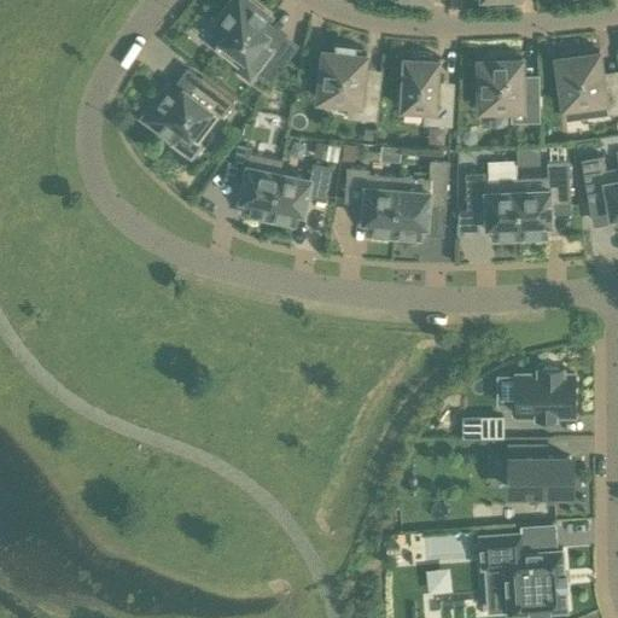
[(254,77),(277,48),(264,39),(268,33),(263,29),(272,17),(249,0),(232,0),(215,23),(226,31),(214,47),(254,77)]
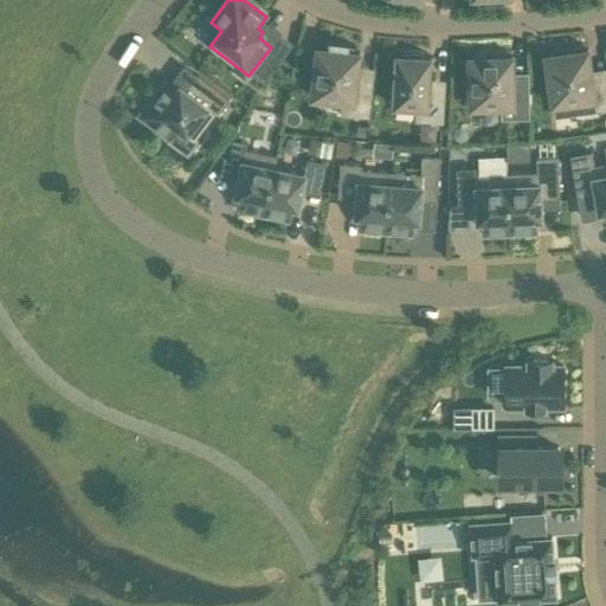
[(354,52),(355,46),(323,43),(322,49),(317,49),(311,97),(342,101),(341,115),(369,117),(373,86),(371,86),(371,90),(355,89),(360,53),(354,52)]
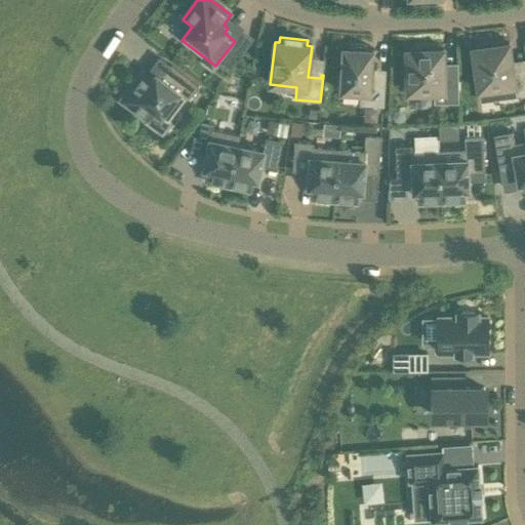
[(497,87),(499,99),(524,95),(524,72),(514,74),(509,43),(505,43),(503,38),(477,42),(477,47),(473,48),(479,90),(497,87)]
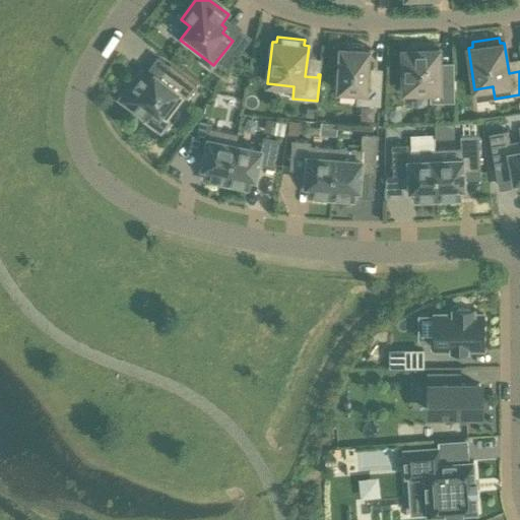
[(435,49),(435,43),(407,44),(407,49),(403,49),(404,91),(430,90),(430,103),(455,102),(454,72),(453,72),(453,75),(440,75),(439,48),(435,49)]
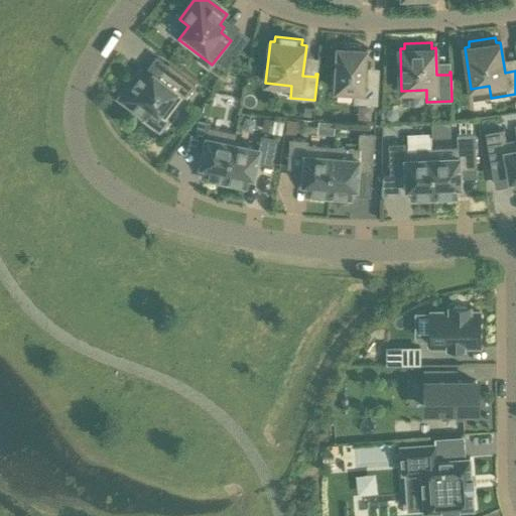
[(362,49),(364,45),(358,43),(353,43),(347,43),(342,44),(343,48),(339,47),(336,90),(354,91),(354,104),(378,105),(379,78),(378,78),(378,81),(365,80),(367,49),(362,49)]
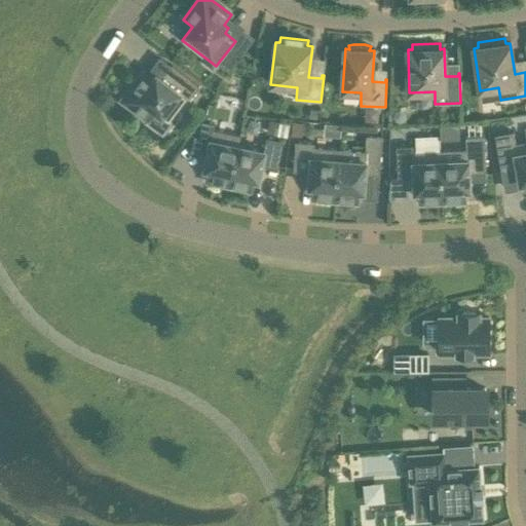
[(199,86),(172,65),(161,78),(156,74),(153,79),(143,72),(121,101),(148,120),(161,130),(168,120),(185,99),(188,101),(199,86)]
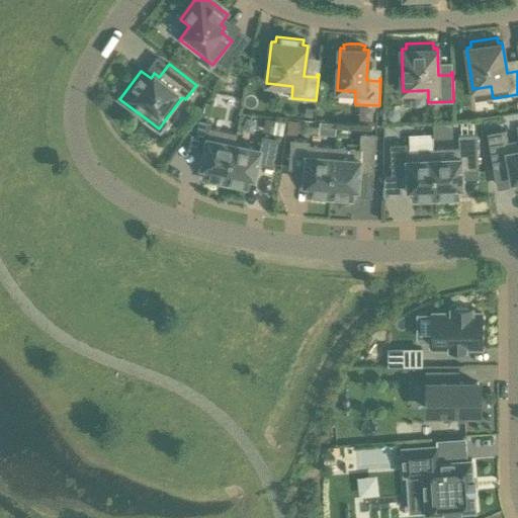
[(265,115),(262,127),(277,133),(280,119),(265,115)]
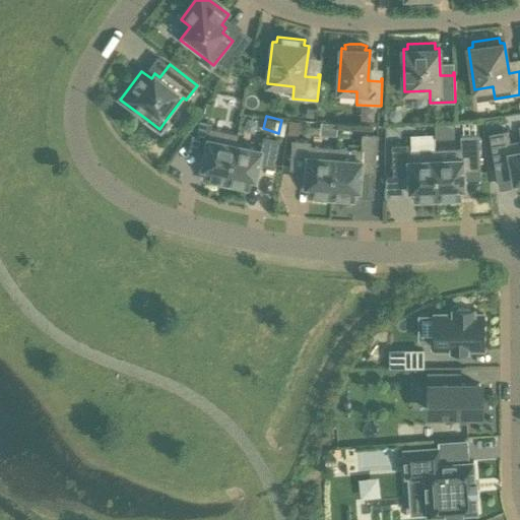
[(235,143),(236,143),(238,134),(211,128),(212,123),(200,120),(197,135),(193,135),(190,149),(205,152),(202,167),(206,168),(204,179),(226,184),(235,143)]
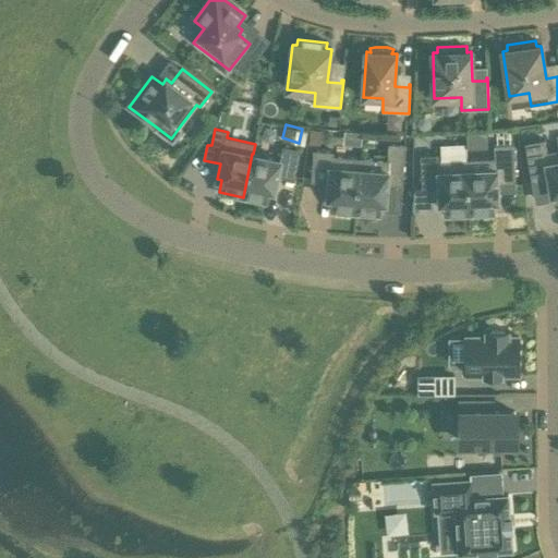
[(320,144),(322,130),(311,129),(310,143),(320,144)]
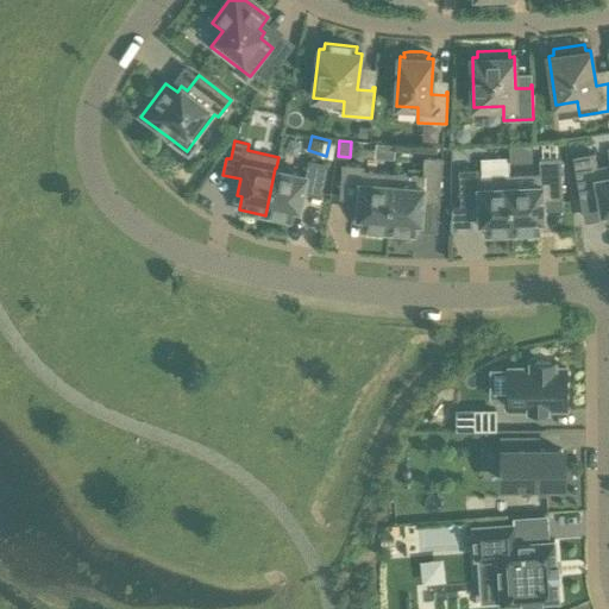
[(608,163),(597,165),(595,152),(573,156),(581,199),(600,195),(602,212),(608,211),(608,219),(608,163)]
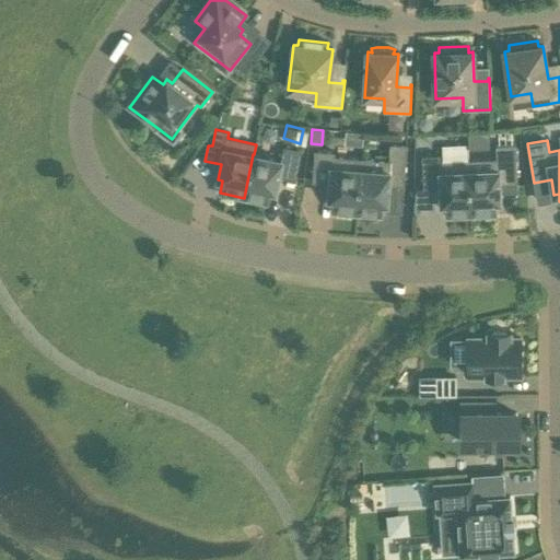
[(361,159),(357,213),(381,216),(382,202),(387,203),(388,187),(404,189),(408,146),(391,143),(389,161),(361,159)]
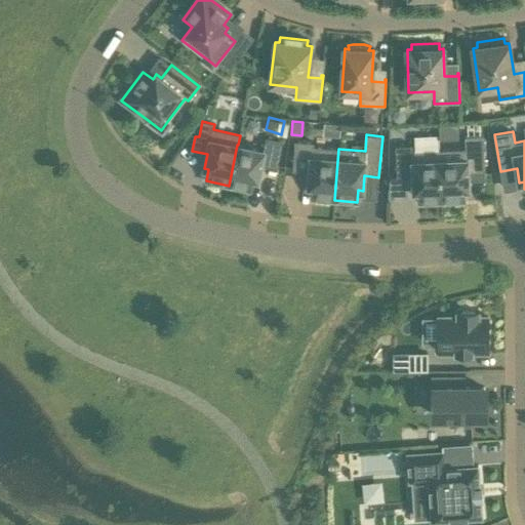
[(439,150),(441,202),(465,201),(463,189),(469,189),(468,174),(484,173),(483,136),(465,137),(465,149),(439,150)]
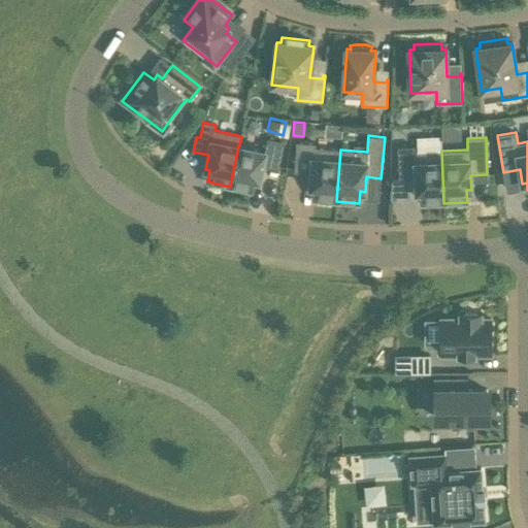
[(238,145),(230,187),(253,192),(255,179),(259,180),(262,166),(278,169),(284,141),(267,138),(265,152),(239,145),(238,145)]
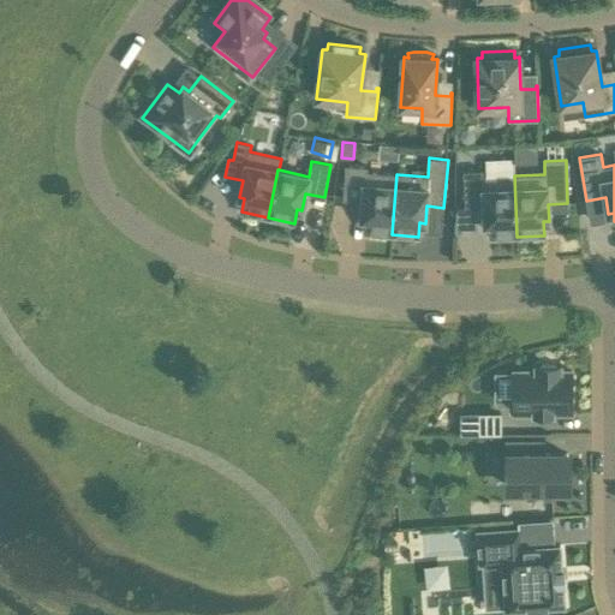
[(392,234),(396,174),(366,172),(368,167),(346,166),(342,199),(363,201),(362,218),(366,219),(365,233),(392,234)]
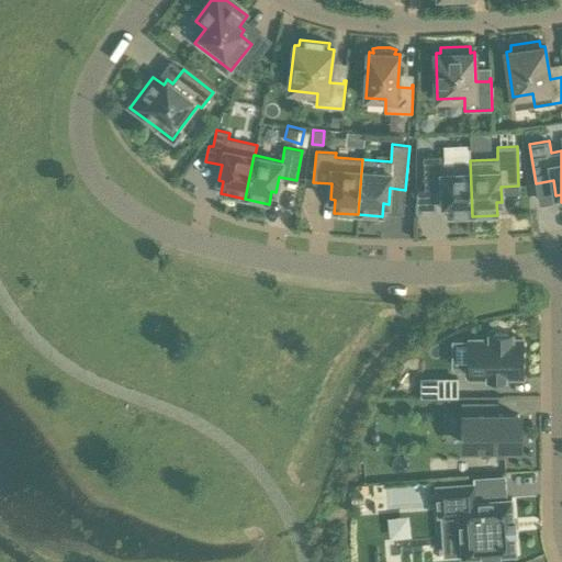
[(472,216),(470,160),(441,163),(441,156),(424,157),(425,190),(442,189),(444,204),(448,204),(448,217),(472,216)]
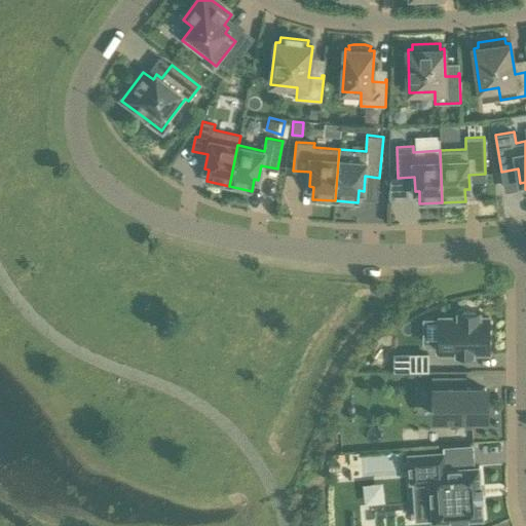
[(480,317),(479,312),(458,312),(458,316),(440,317),(440,353),(456,353),(456,354),(473,354),(473,353),(489,353),(489,317),(480,317)]
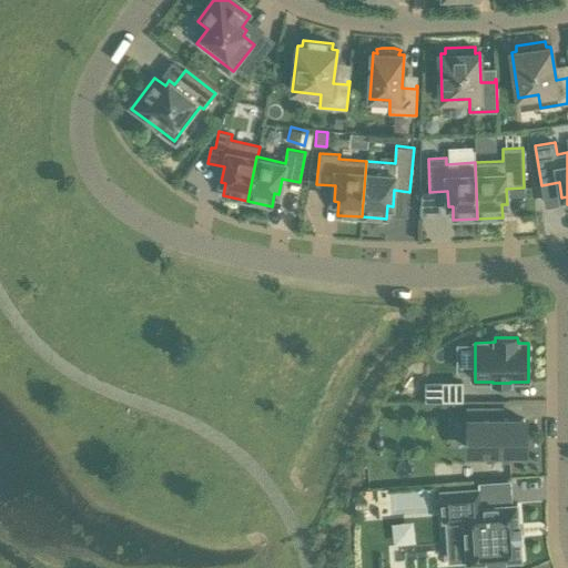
[(426,401),(462,399),(462,383),(426,383),(426,401)]
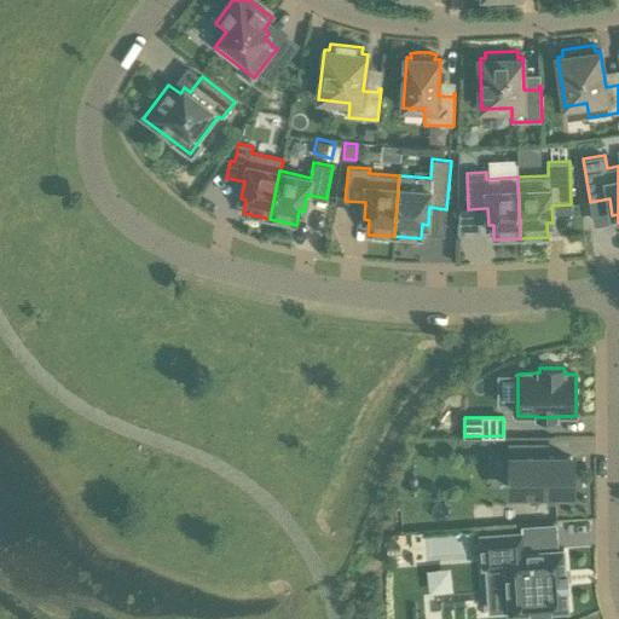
[(549,443),(508,443),(508,458),(513,458),(514,491),(572,491),(571,457),(549,457),(549,443)]
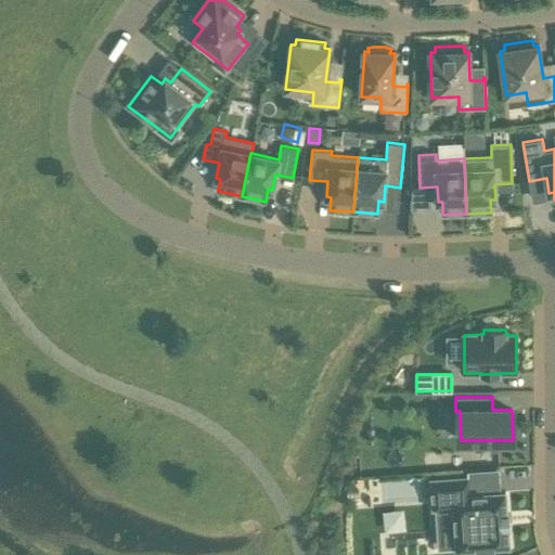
[(511,549),(506,491),(472,493),(470,475),(429,478),(431,511),(451,510),(454,553),(511,549)]
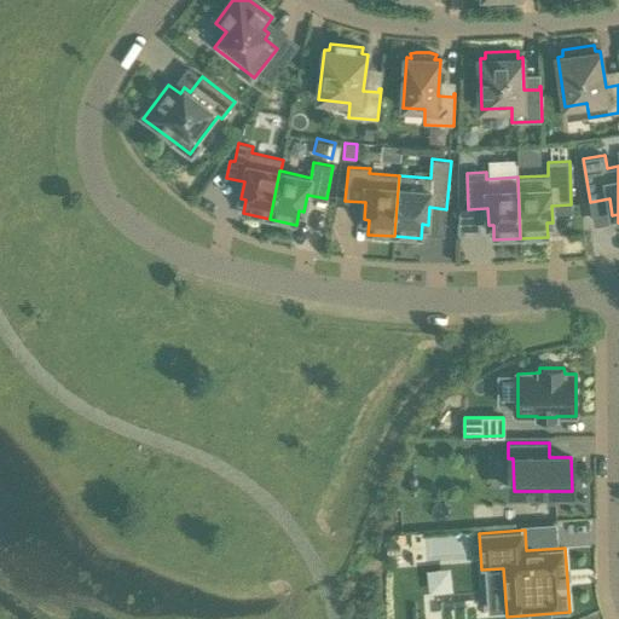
[(387,547),(387,556),(400,556),(399,545),(387,547)]
